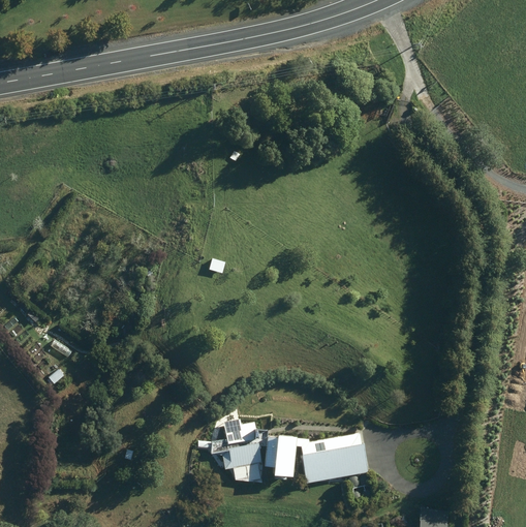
[(226,261),(213,257),(210,269),(223,272),(226,261)]
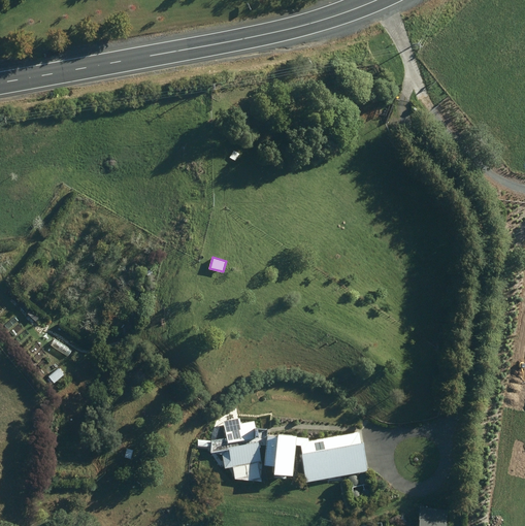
[(30,315),(45,326),(51,319),(36,307),(30,315)]
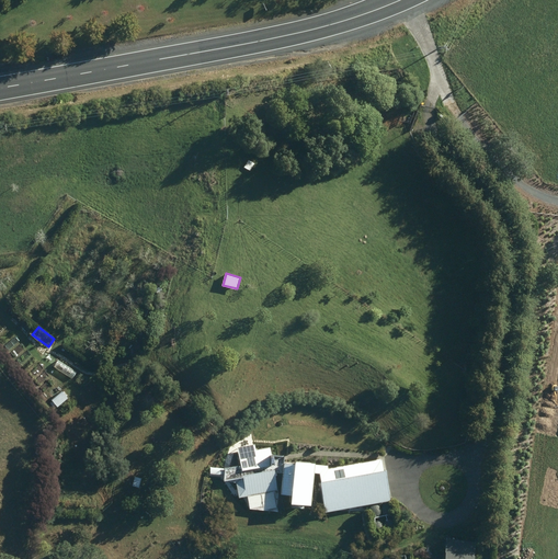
[(60,357),(56,365),(73,377),(79,368),(60,357)]
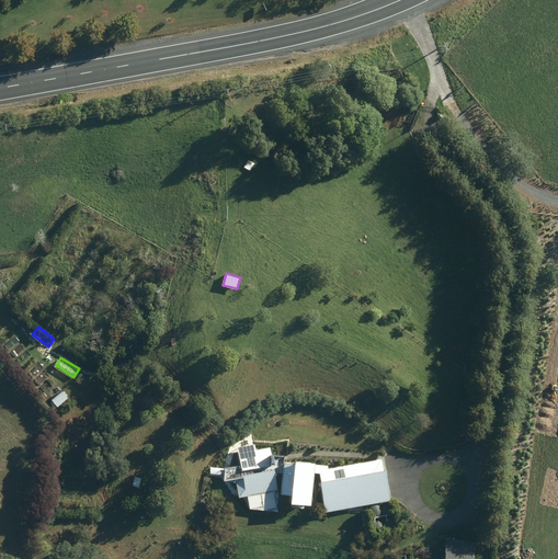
[(289,504),(310,506),(314,464),(284,460),(285,456),(272,455),(271,446),(257,448),(255,443),(238,446),(240,463),(226,465),(225,479),(237,477),(240,495),(277,490),(275,472),(283,472),(281,495),(291,497),(289,504)]
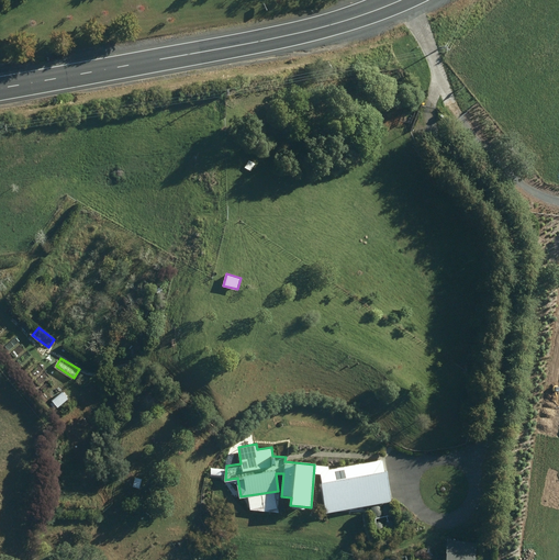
[(317,471),(325,513),(391,501),(383,459),(317,471)]
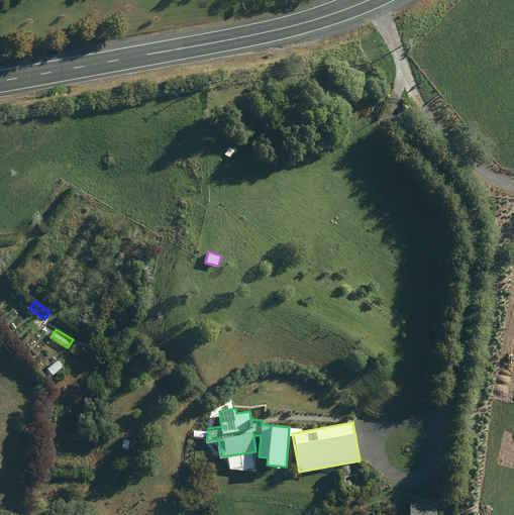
[(436,514),(438,499),(411,496),(409,514),(436,514)]
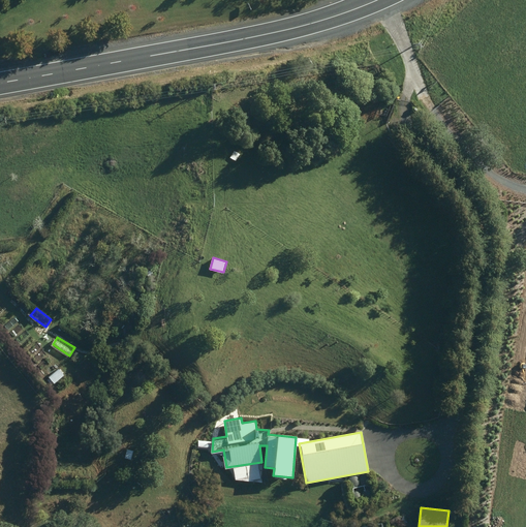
All buildings are outlined.
